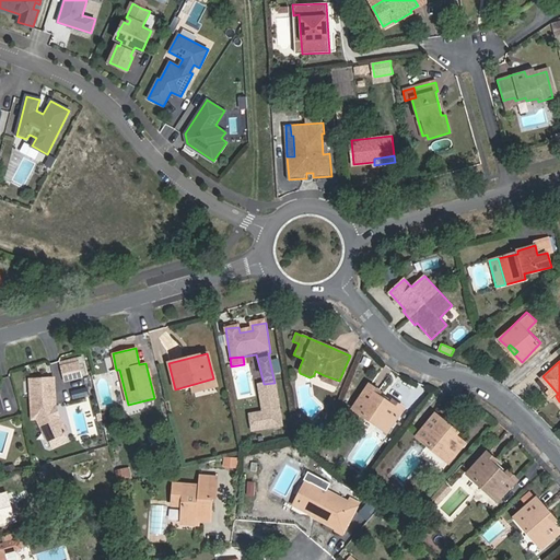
[(80,376),(76,362),(59,366),(63,381),(80,376)]
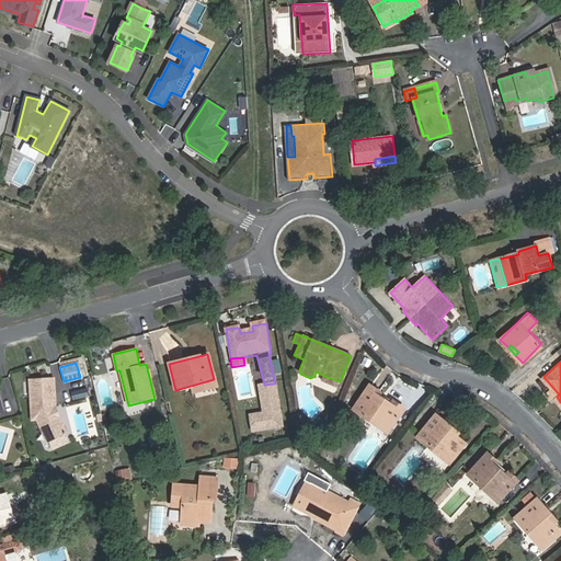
[(336,388),(340,381),(324,376),(322,382),(336,388)]
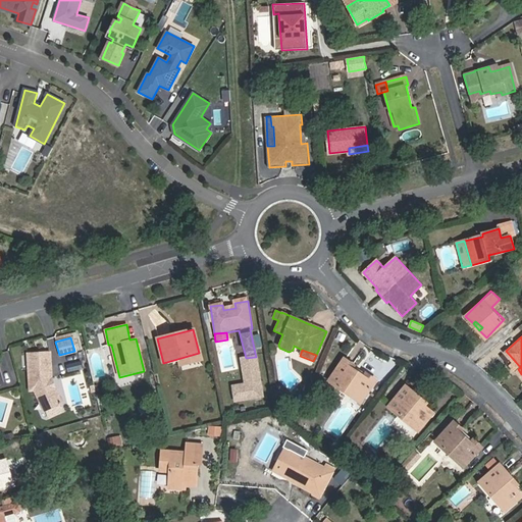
[(49,353),(27,355),(29,390),(34,390),(44,410),(61,403),(55,388),(50,387),(48,382),(50,378),(49,353)]
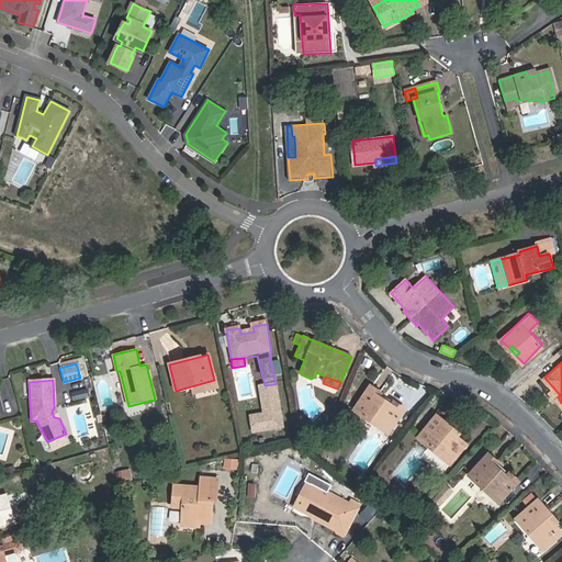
[(265,385),(259,386),(262,408),(265,407),(279,405),(276,384),(265,385)]
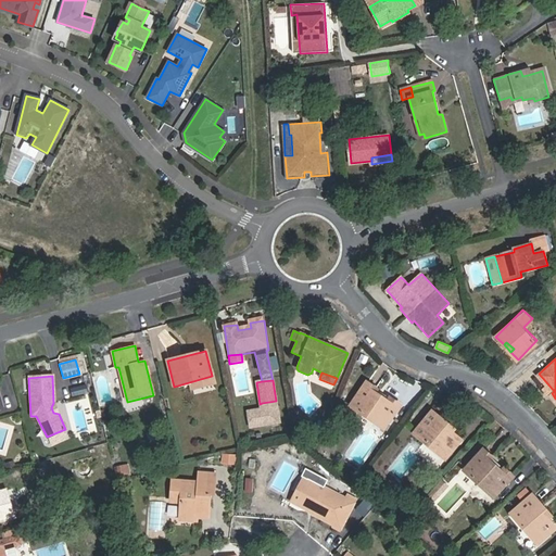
[(351,406),(376,424),(380,419),(388,425),(402,405),(390,397),(387,401),(376,392),(378,389),(367,381),(351,406)]
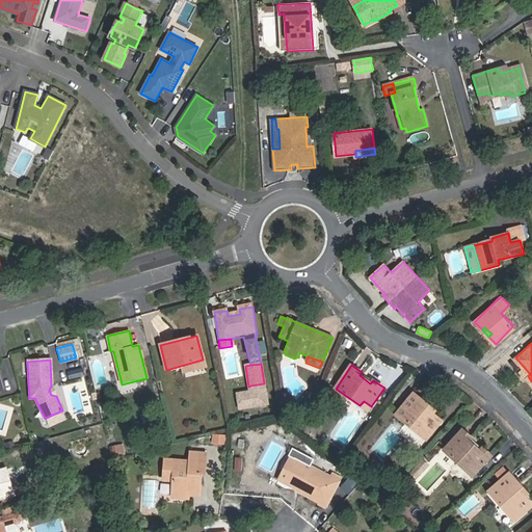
[(530,374),(524,367),(520,371),(526,378),(528,376),(530,374)]
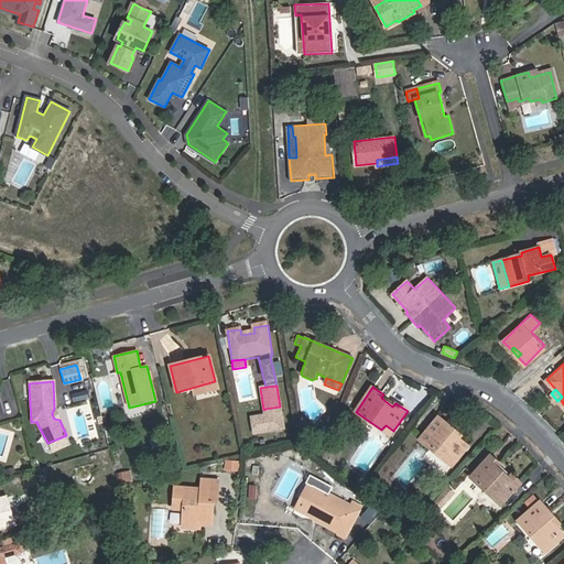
[(251,420),(253,433),(283,429),(280,407),(266,409),(268,418),(251,420)]
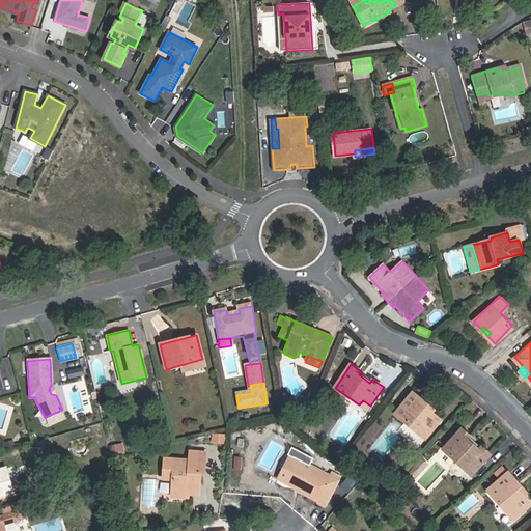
[(235,393),(236,395),(252,393),(250,385),(248,386),(249,391),(235,393)]
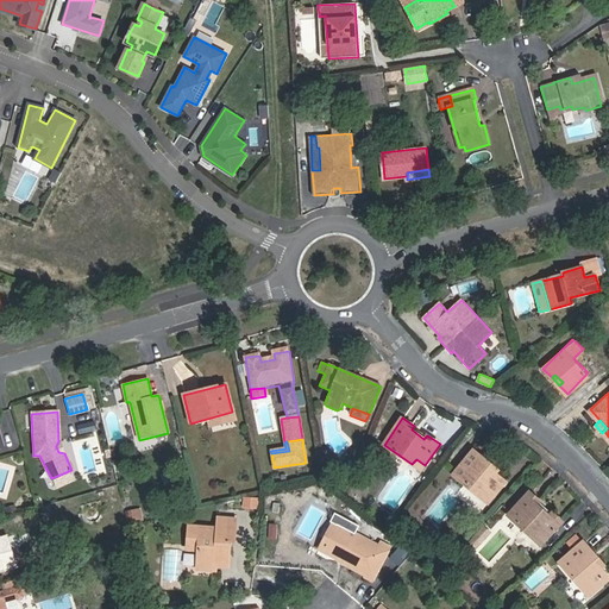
[(481,460),(483,457),(473,450),(452,475),(488,504),(497,493),(494,489),(502,479),(496,473),(481,460)]
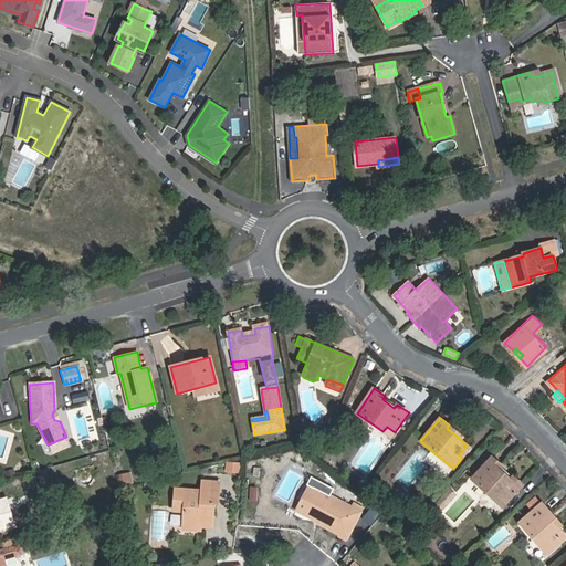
[(463,437),(449,425),(447,428),(461,440),(463,437)]
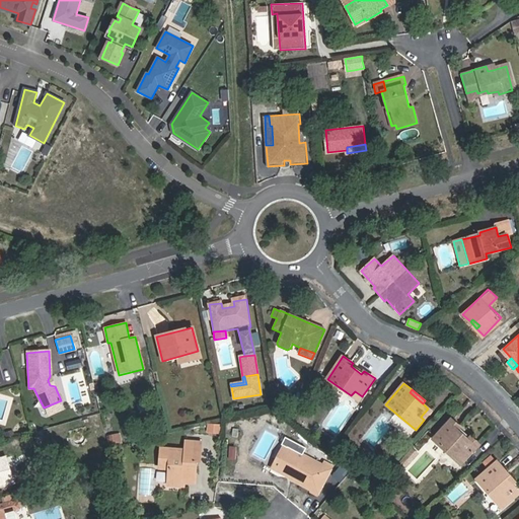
[(355,391),(351,395),(359,401),(362,396),(355,391)]
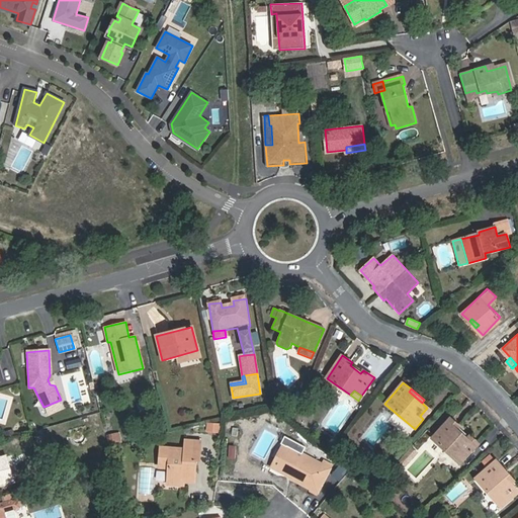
[(431,411),(427,408),(420,416),(423,419),(431,411)]
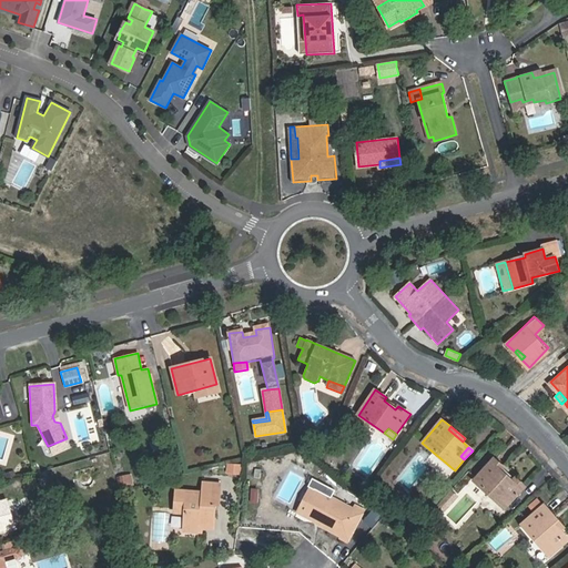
[(500,498),(508,505),(525,487),(515,477),(511,480),(500,470),(504,467),(494,458),(474,480),(496,503),(500,498)]
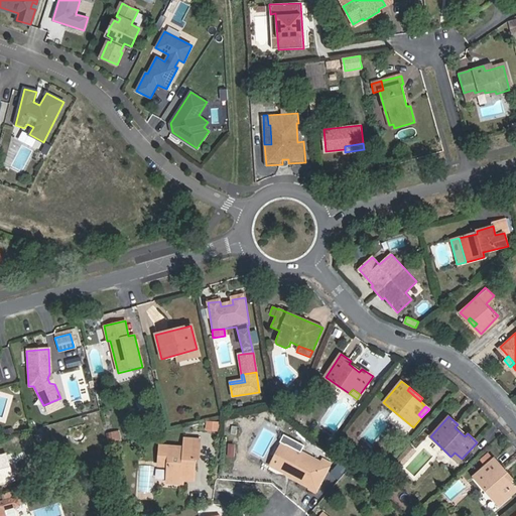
[(220,432),(220,420),(207,420),(207,431),(220,432)]
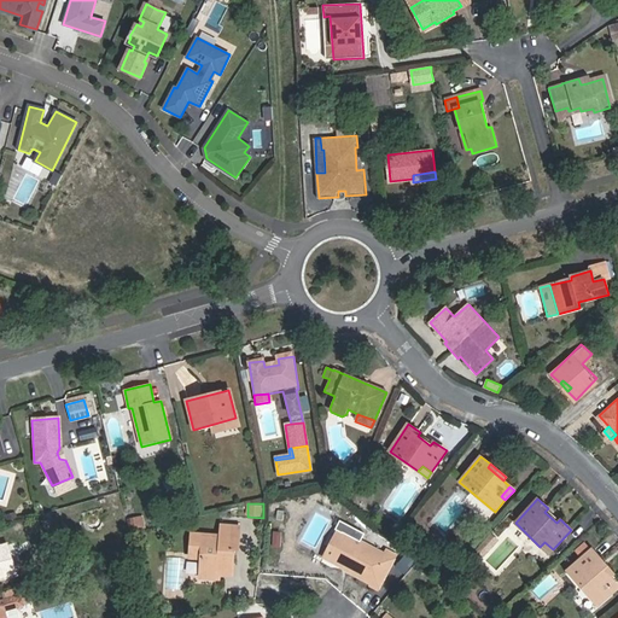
[(144,516),(128,518),(129,529),(145,526),(144,516)]
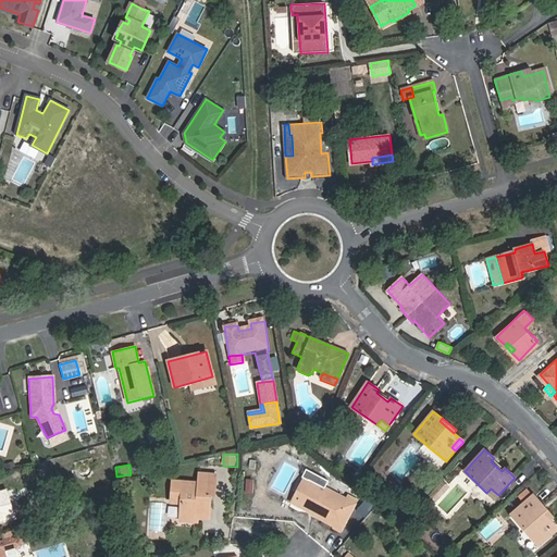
[(199,473),(198,483),(215,484),(215,474),(199,473)]
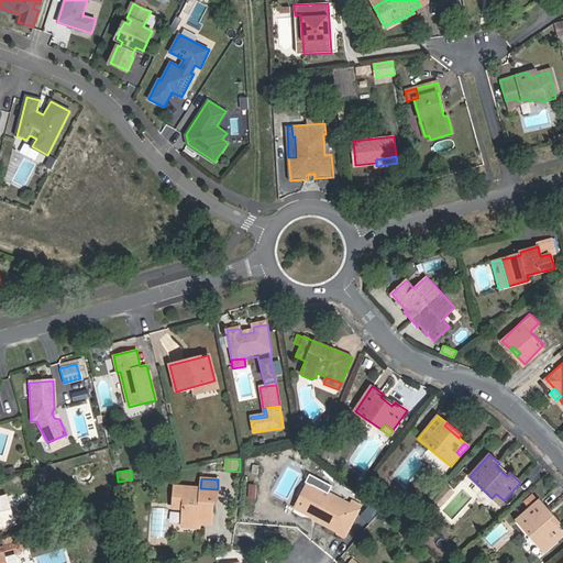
[(312,520),(313,519),(315,516),(300,508),(312,485),(307,482),(293,510),(312,520)]
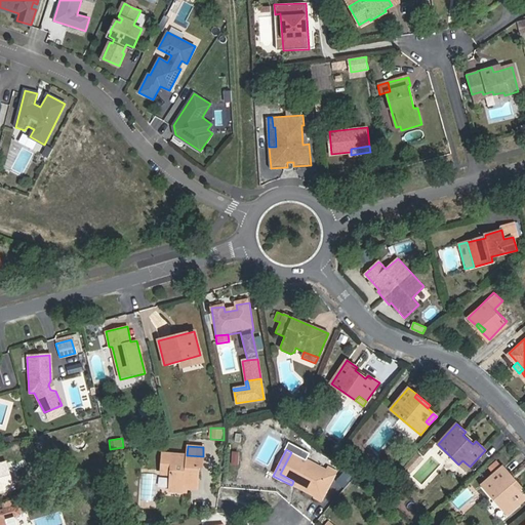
[(292,484),(315,495),(319,487),(326,491),(334,474),(291,452),(280,474),(293,481),(292,484)]
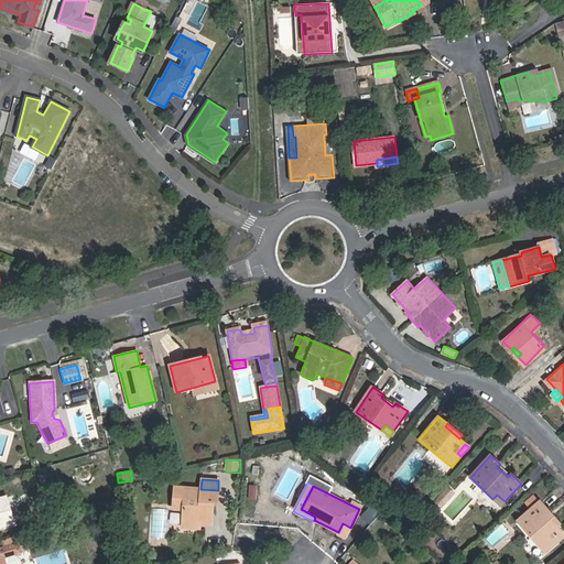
[(218,490),(201,489),(175,487),(173,508),(184,509),(182,527),(199,528),(201,524),(206,525),(209,523),(209,516),(212,516),(214,500),(217,500),(218,490)]
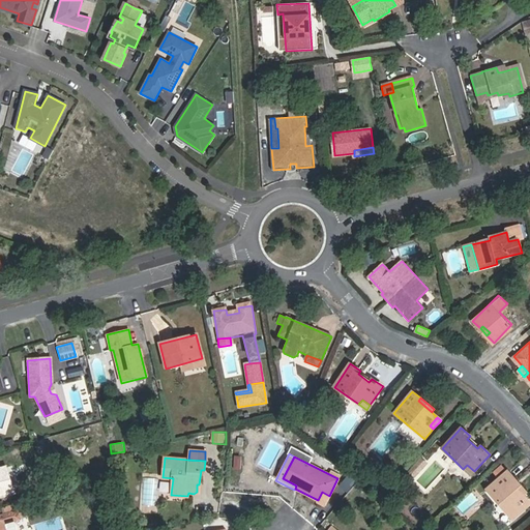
[(420,460),(413,467),(418,473),(425,465),(420,460)]
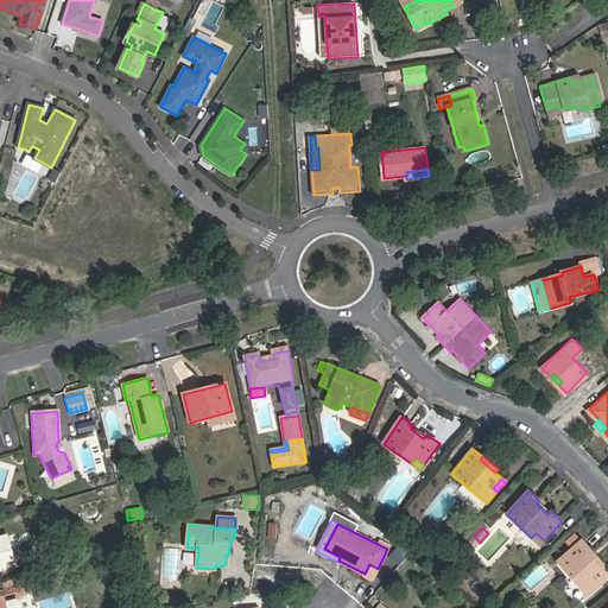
[(539,545),(544,540),(536,533),(531,538),(539,545)]
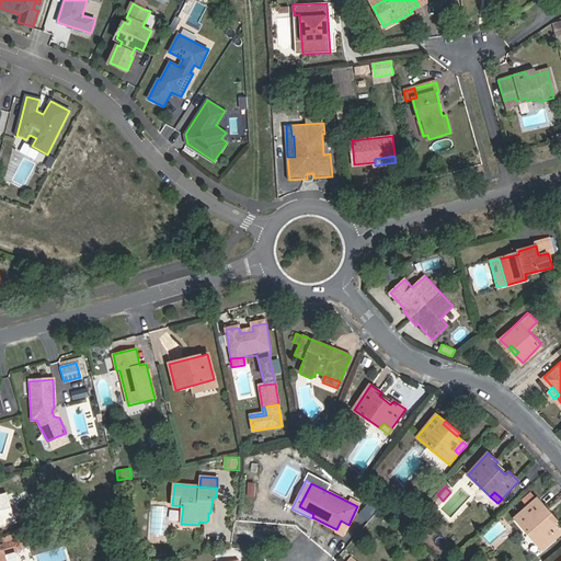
[(437,494),(428,504),(434,510),(443,501),(437,494)]
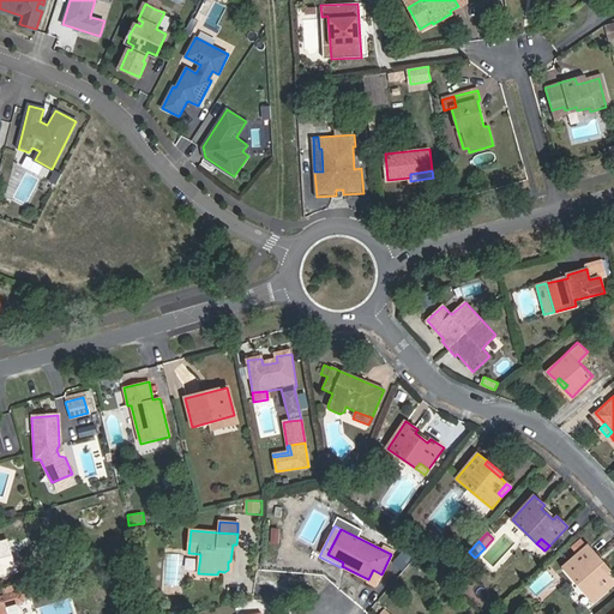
[(0,571),(12,569),(5,543),(0,543),(0,571)]
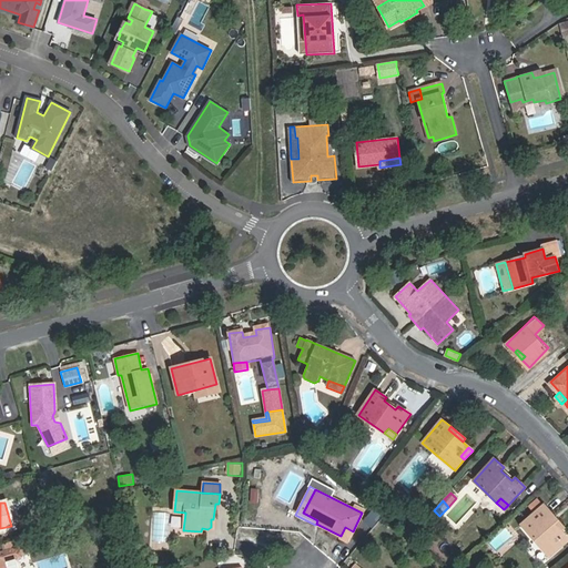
[(548,516),(551,514),(545,506),(521,526),(549,557),(559,548),(556,545),(566,536),(561,530),(548,516)]
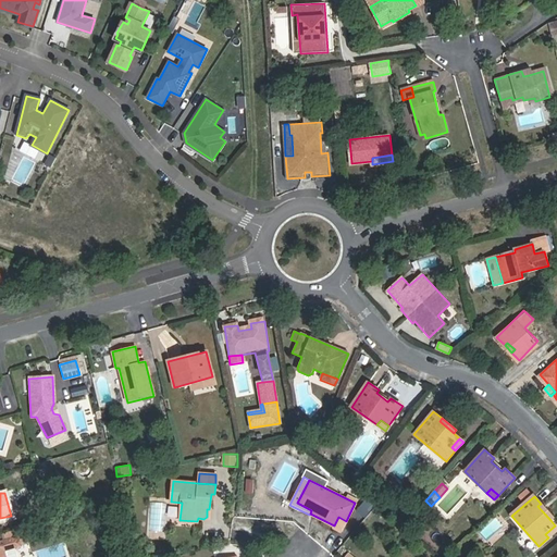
[(553,518),(541,504),(537,506),(551,520),(553,518)]
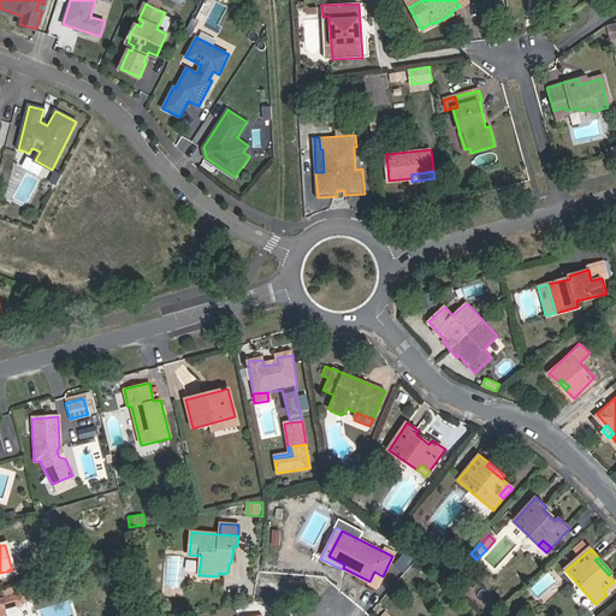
[(374,572),(369,581),(378,586),(383,576),(374,572)]
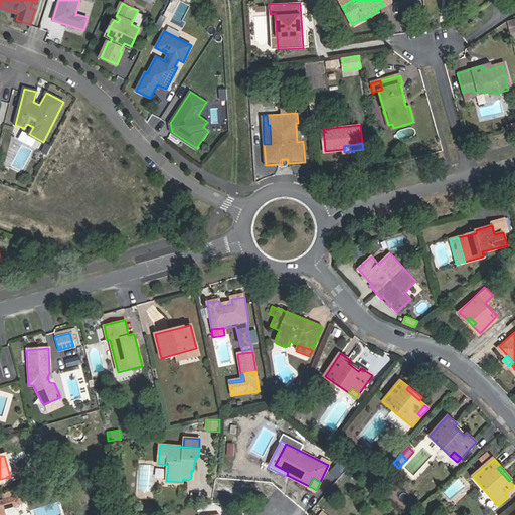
[(514,490),(514,488),(513,486),(504,494),(507,497),(514,490)]
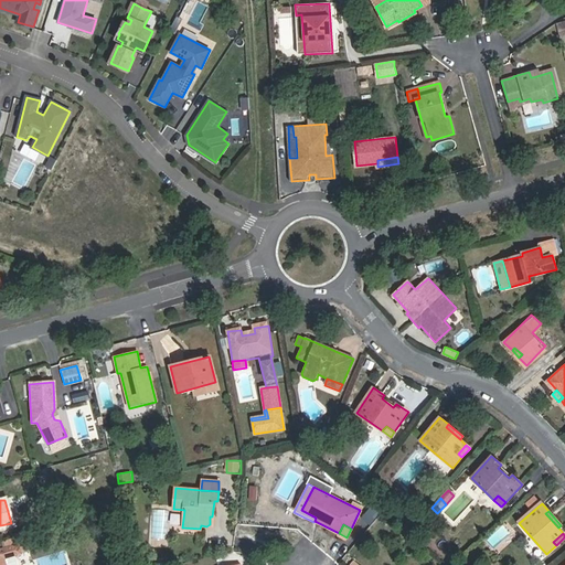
[(0,564),(16,564),(13,555),(20,553),(18,544),(0,548),(0,564)]
